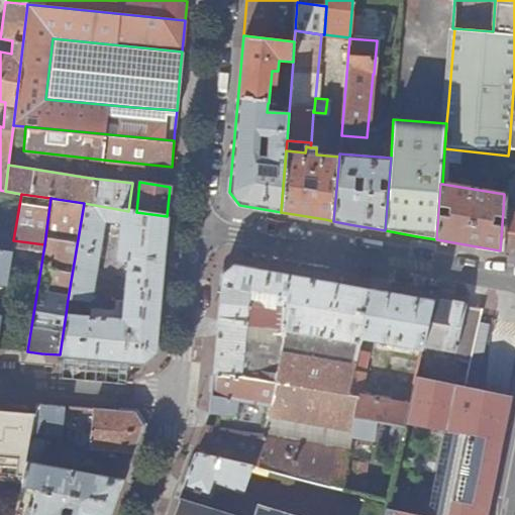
[(514,212),(503,211),(500,250),(514,252),(514,212)]
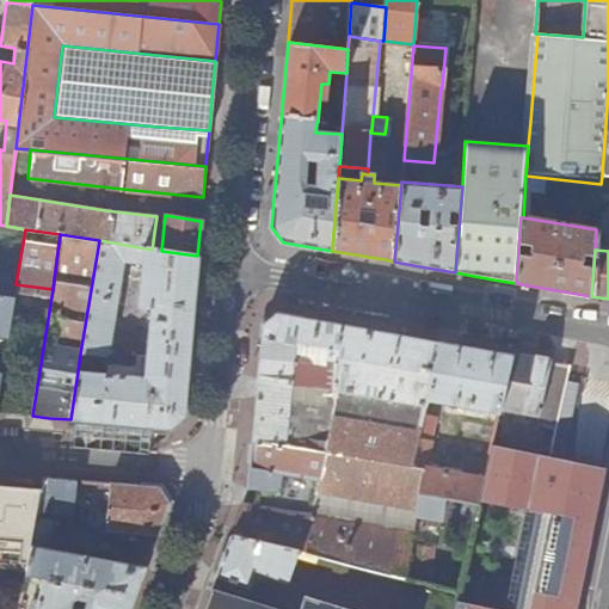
[(0,383),(13,302),(0,299),(0,383)]
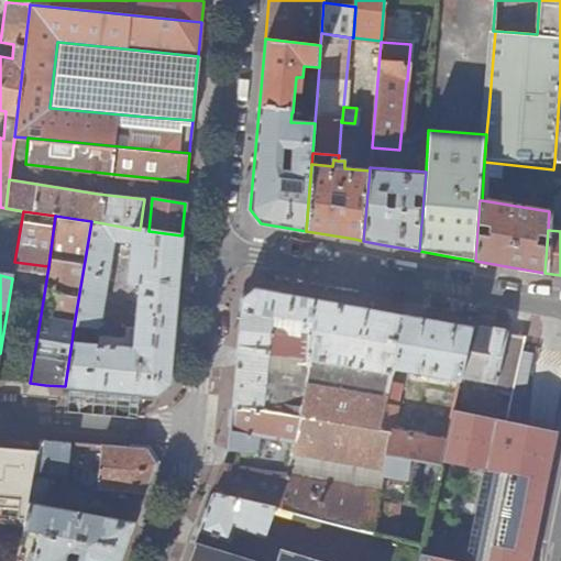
[(392,371),(393,369),(406,314),(330,300),(256,287),(242,298),(239,330),(270,332),(272,323),(310,330),(307,358),(392,371)]
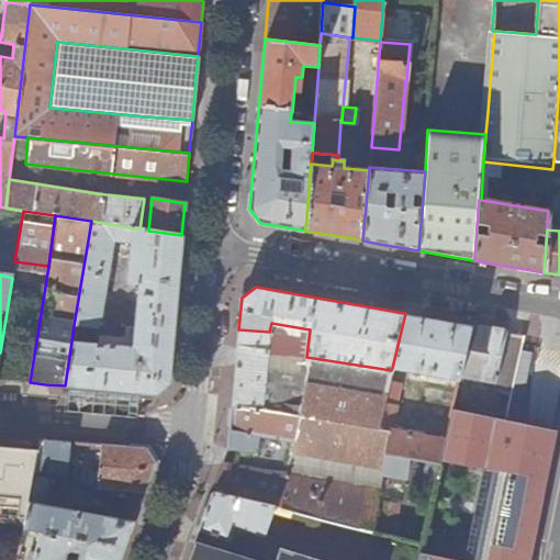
[(429,373),(459,379),(461,371),(471,324),(445,320),(405,313),(392,368),(429,373)]
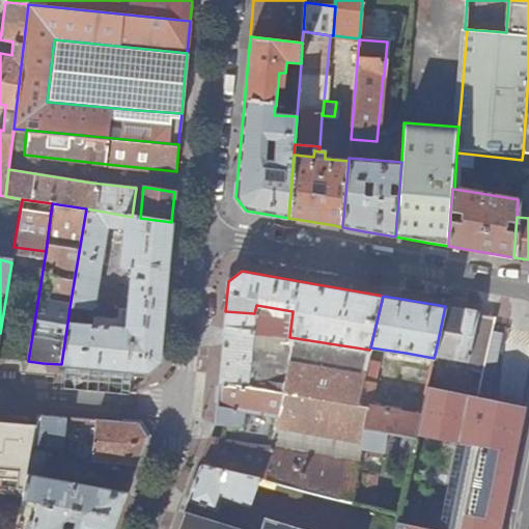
[(364,426),(368,405),(357,404),(363,380),(368,357),(369,350),(289,337),(293,311),(256,305),(254,313),(225,311),(222,344),(220,360),(217,399),(214,423),(235,426),(260,420),(261,416),(275,417),(275,425),(283,427),(364,439),(366,426),(364,426)]
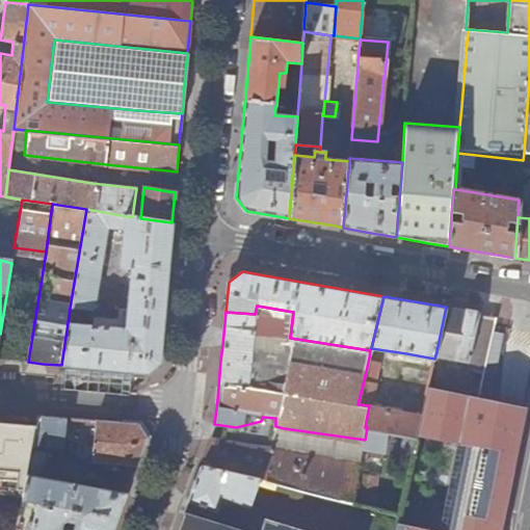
[(436,351),(469,358),(470,358),(480,313),(446,307),(436,351)]
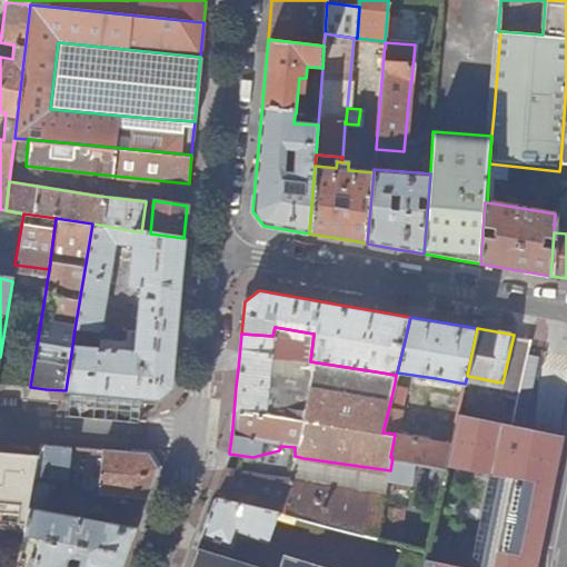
[(518,397),(533,338),(514,335),(503,383),(501,383),(499,393),(518,397)]
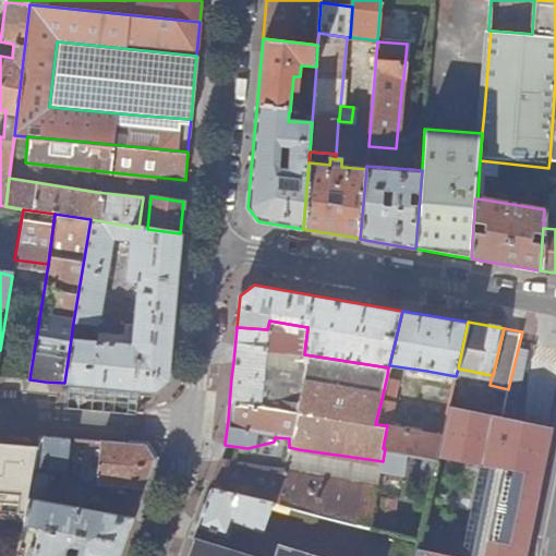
[(382,399),(395,401),(398,383),(395,376),(387,375),(382,399)]
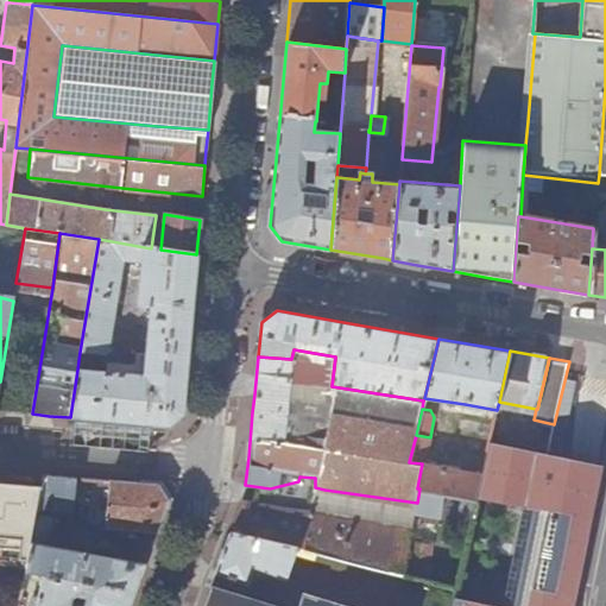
[(422,464),(430,465),(431,458),(425,456),(430,437),(416,435),(409,462),(422,464)]
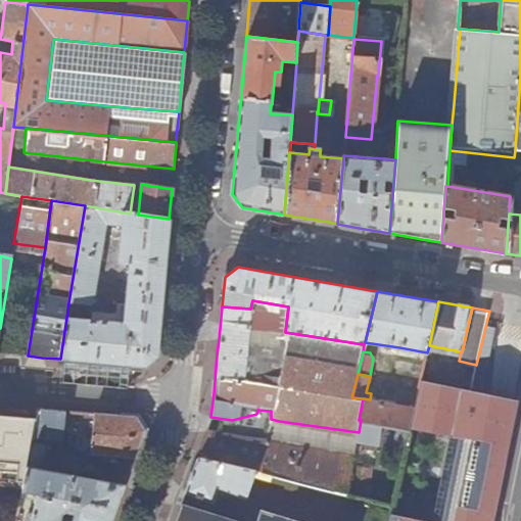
[(493,520),(519,398),(421,379),(414,408),(404,453),(392,505),(387,520),(493,520)]
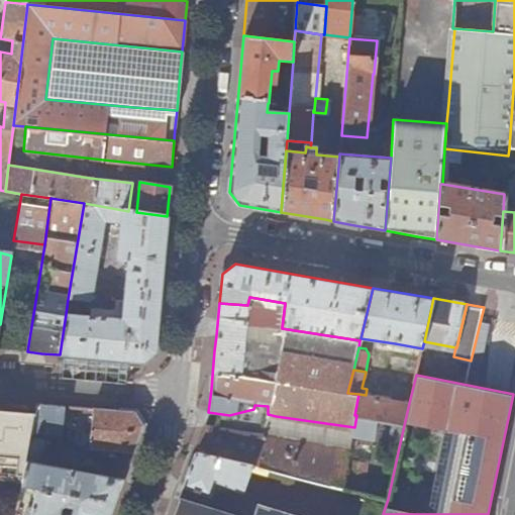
[(399,447),(409,403),(366,395),(358,394),(354,415),(356,415),(379,420),(396,423),(389,445),(399,447)]
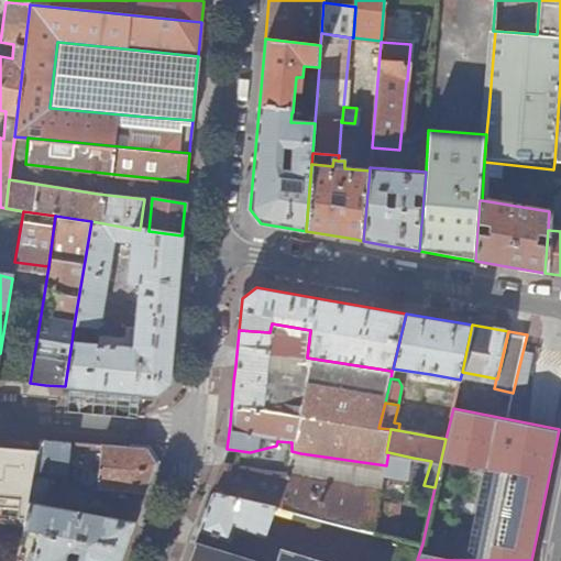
[(0,523),(26,525),(31,503),(35,475),(43,440),(0,436),(0,523)]
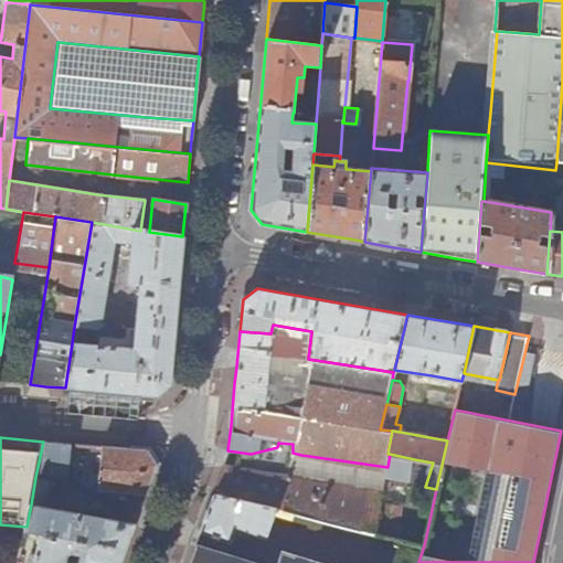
[(36,473),(70,474),(72,444),(43,442),(36,473)]
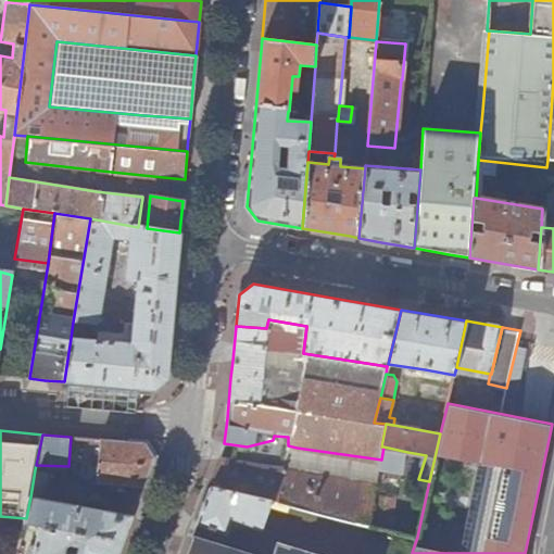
[(82,467),(85,438),(71,437),(68,466),(82,467)]
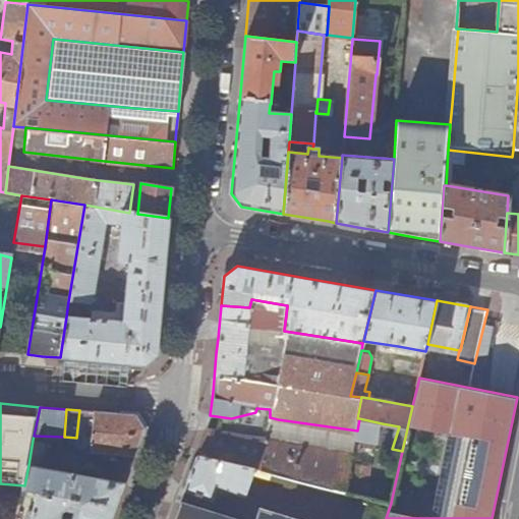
[(135,415),(95,412),(91,452),(134,455),(145,428),(135,415)]
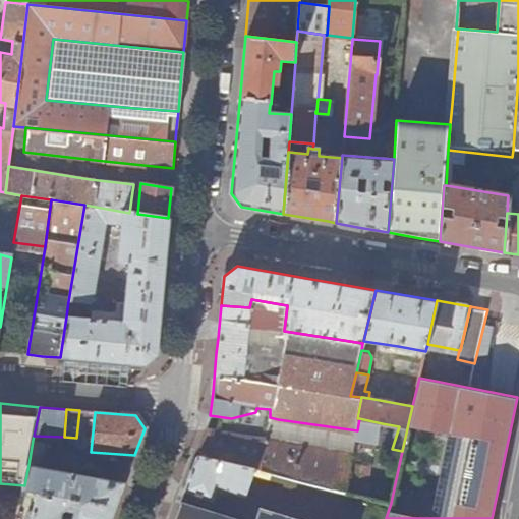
[(353,452),(356,437),(357,430),(278,419),(270,417),(268,437),(353,452)]
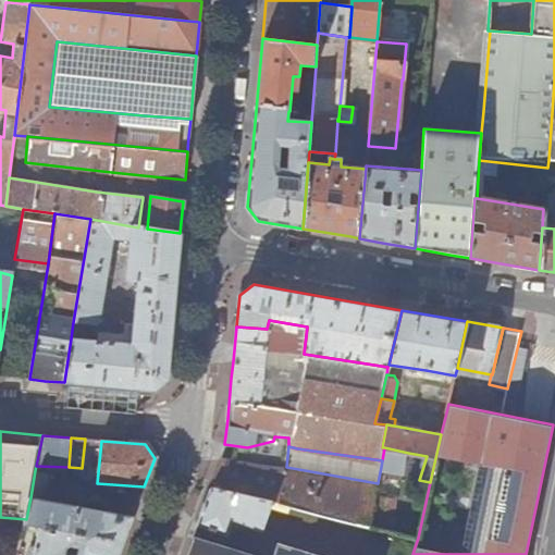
[(404,472),(408,453),(384,447),(382,460),(381,467),(404,472)]
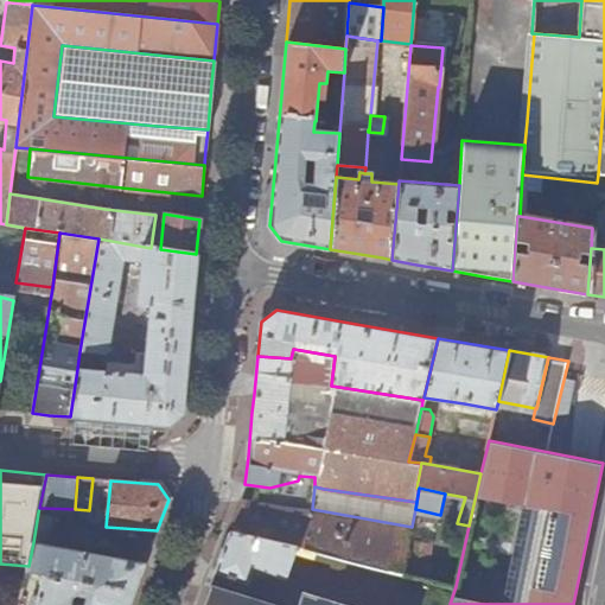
[(312,509),(242,498),(237,511),(230,530),(298,547),(303,547),(312,509)]
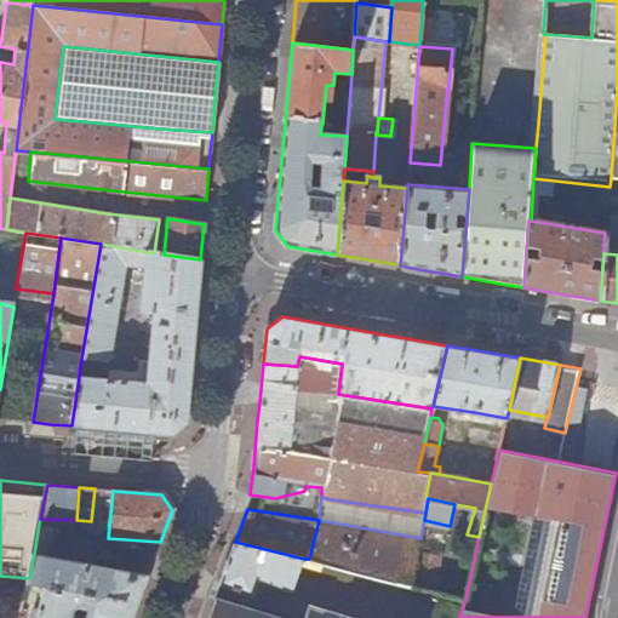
[(309,559),(412,585),(421,538),(319,520),(309,559)]
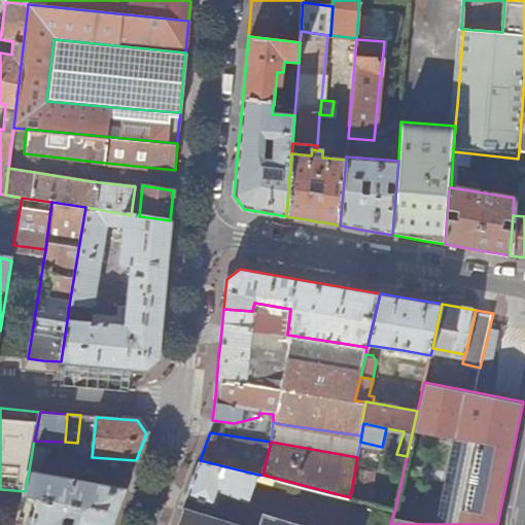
[(29,470),(58,476),(63,450),(33,445),(29,470)]
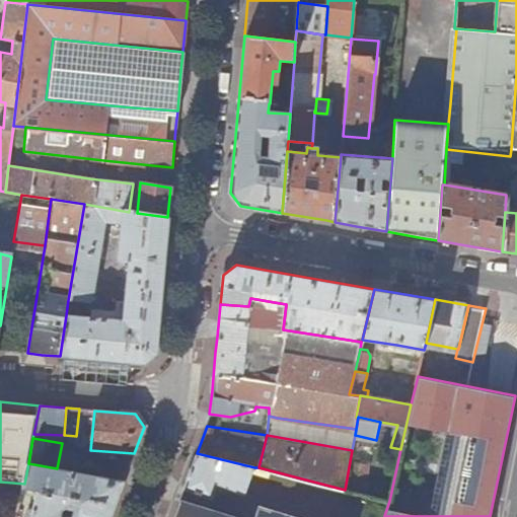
[(190,473),(183,489),(206,496),(213,494),(216,485),(245,493),(254,467),(197,453),(190,473)]
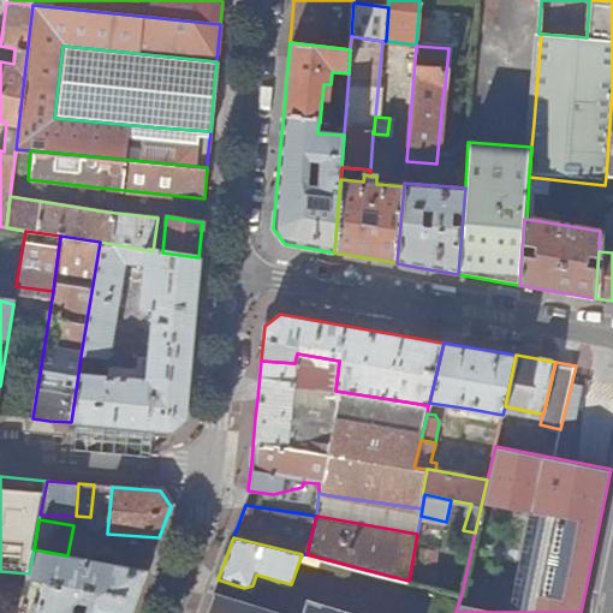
[(130,612),(138,591),(147,570),(67,555),(34,549),(29,573),(28,579),(43,582),(37,612),(130,612)]
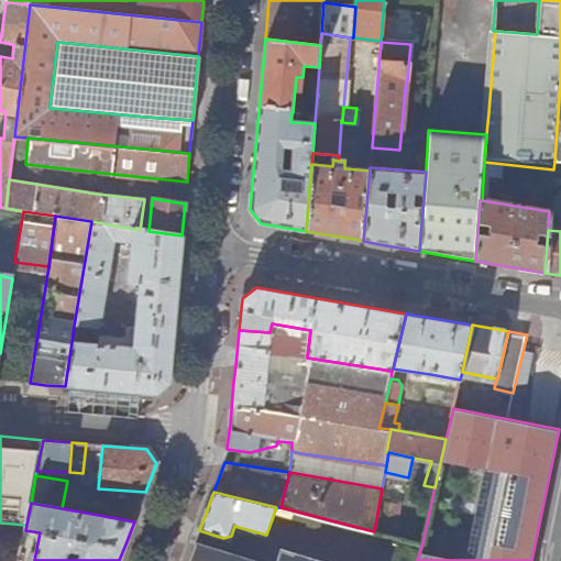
[(417,560),(422,543),(397,536),(391,560),(245,560),(194,546),(187,560),(417,560)]
